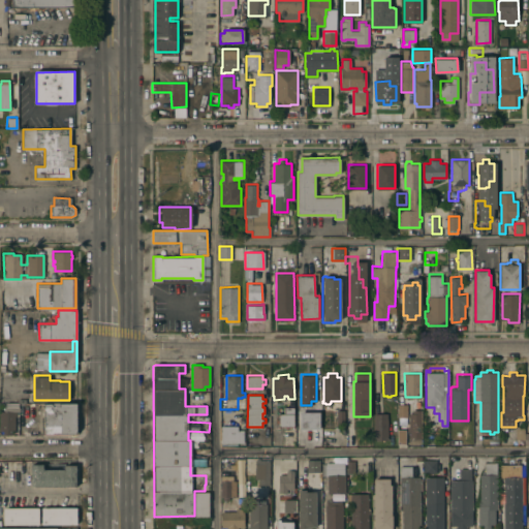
[(19,407),(20,407),(20,410),(17,410),(17,415),(14,415),(16,430),(11,430),(11,433),(4,433),(4,430),(0,430),(0,410),(4,410),(4,406),(6,406),(6,402),(19,402),(19,407)]
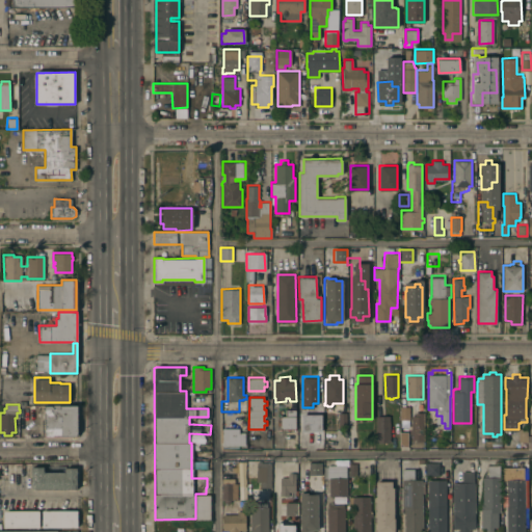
[(59,405),(59,406),(77,405),(77,433),(76,435),(75,435),(72,435),(44,436),(44,406),(53,406),(53,405),(59,405)]
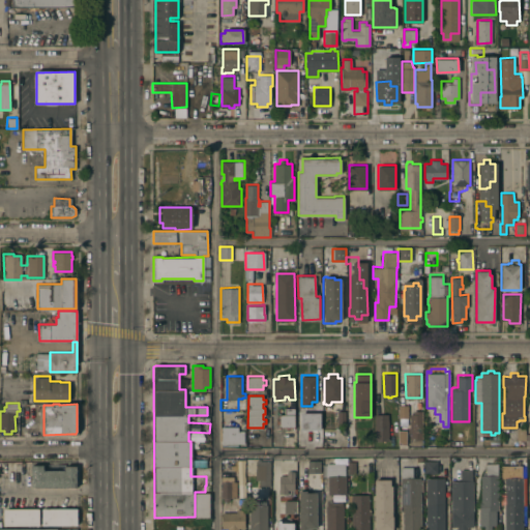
[(399,404),(408,404),(408,418),(399,418),(399,404)]
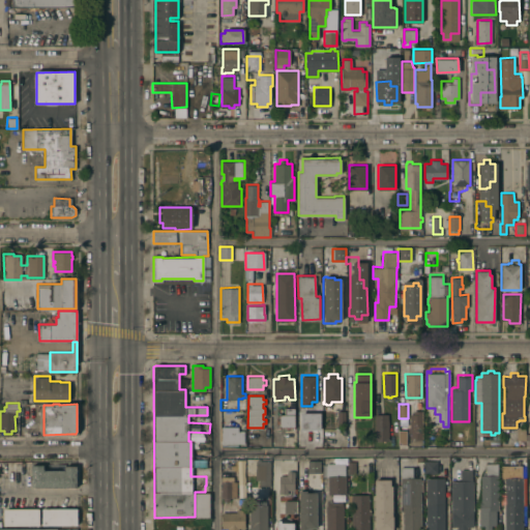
[(294,427),(280,427),(280,422),(276,422),(276,418),(280,418),(280,414),(285,414),(285,408),(294,408),(294,427)]
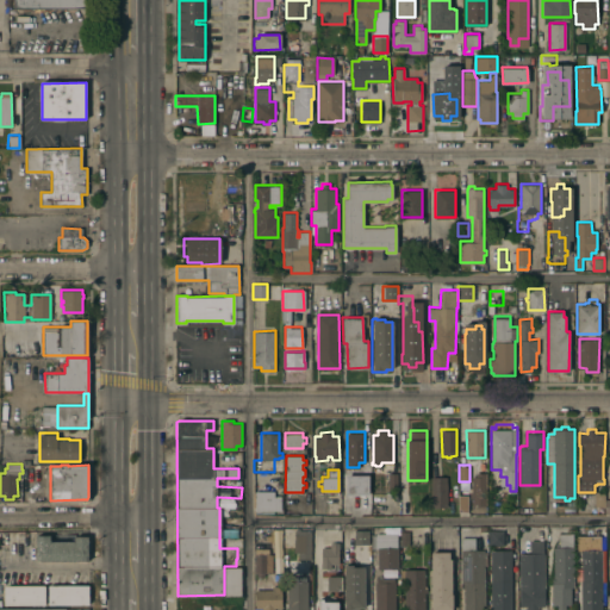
[(470,493),(471,492),(471,475),(475,475),(475,472),(486,472),(486,504),(485,504),(485,506),(475,506),(475,504),(472,504),(472,498),(470,498),(470,495),(470,493)]
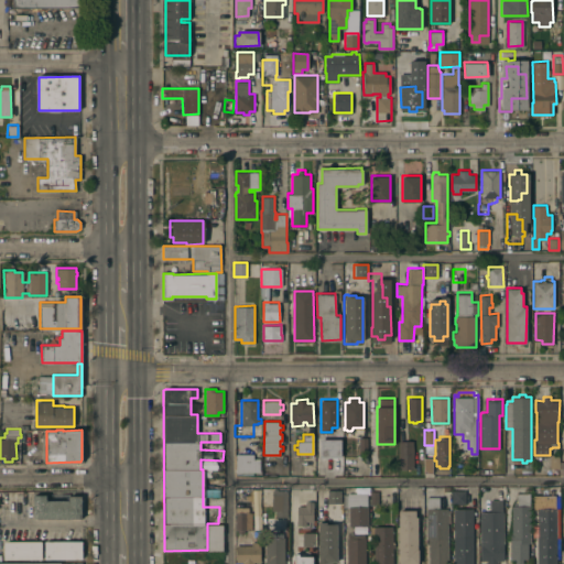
[(320,438),(340,438),(340,456),(320,456),(320,438)]
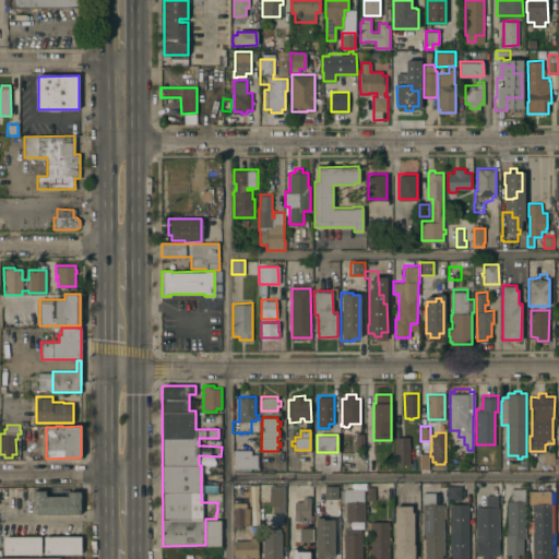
[(395,436),(409,436),(409,465),(395,465),(395,436)]
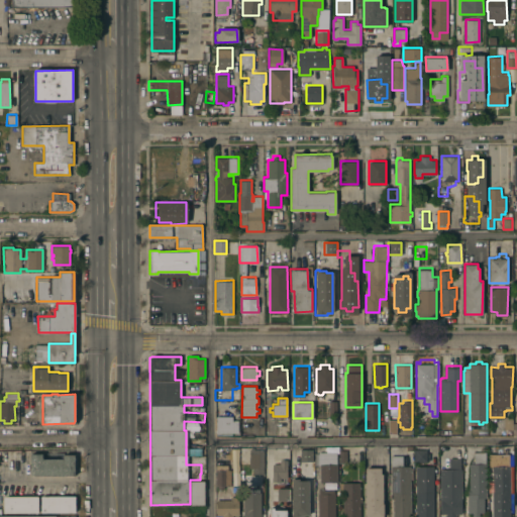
[(216,415),(232,415),(232,420),(238,419),(238,432),(232,432),(232,434),(216,434),(216,415)]
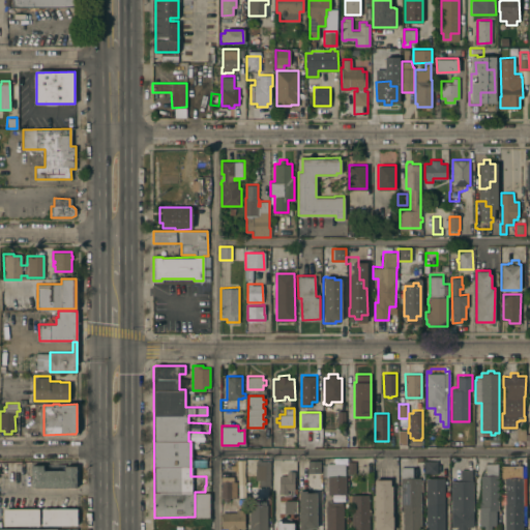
[(525,445),(511,445),(511,439),(518,439),(518,427),(525,427),(525,445)]
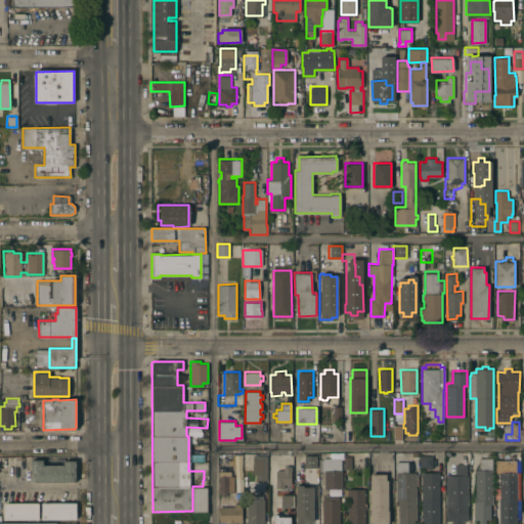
[(344,468),(344,455),(351,455),(351,453),(366,453),(367,466),(352,466),(352,468),(344,468)]
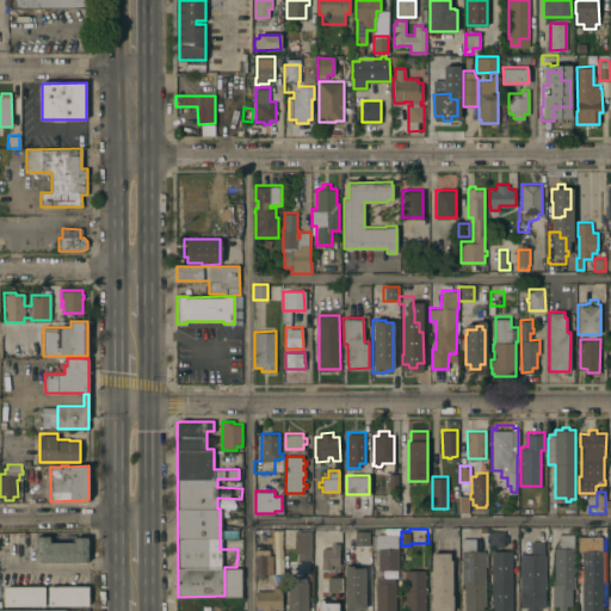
[(295,530),(312,530),(312,555),(308,555),(308,560),(300,559),(300,553),(294,553),(295,530)]
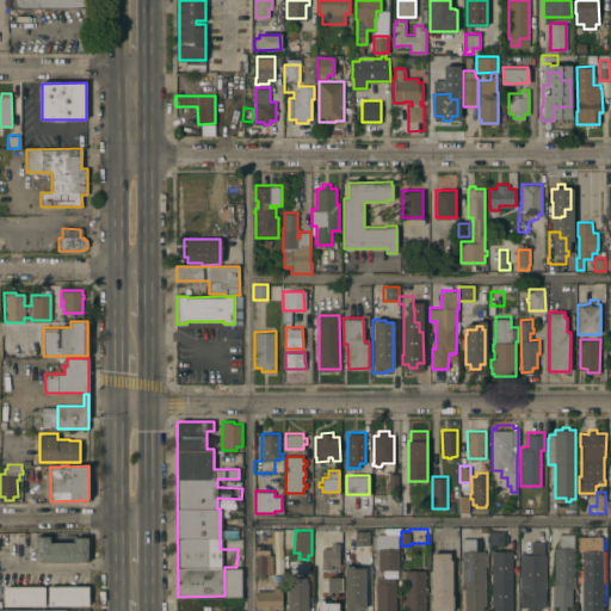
[(505,530),(505,545),(489,544),(489,530),(505,530)]
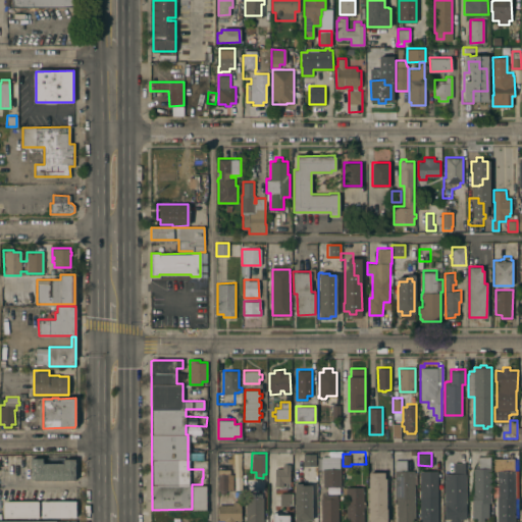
[(303,455),(315,455),(315,466),(303,466),(303,455)]
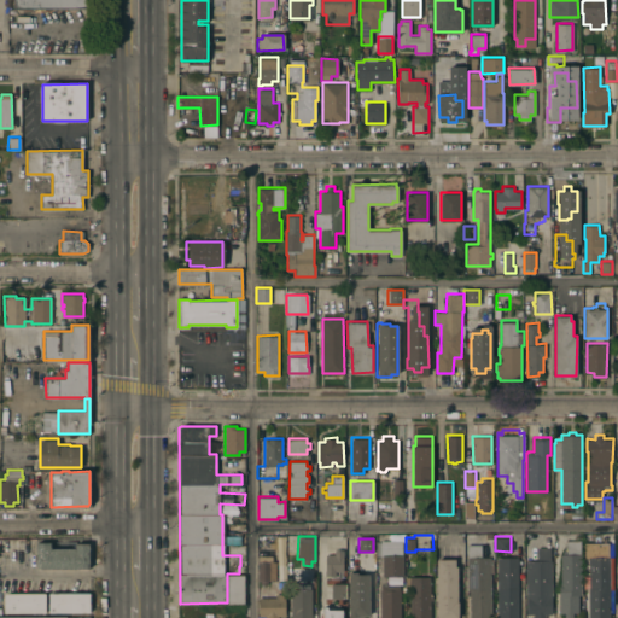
[(403,575),(383,575),(383,554),(382,554),(380,540),(389,540),(389,538),(390,538),(390,540),(402,540),(402,554),(403,554),(403,575)]
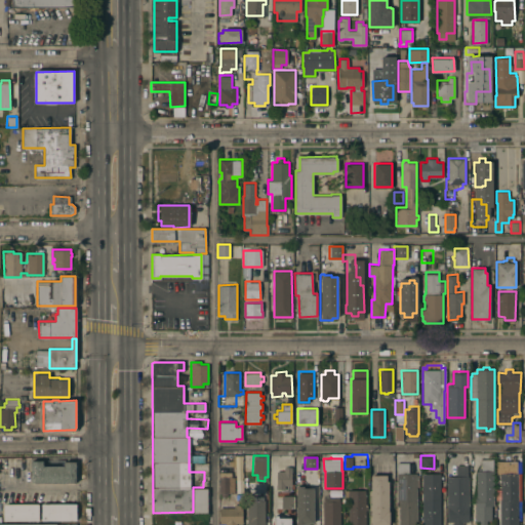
[(475,501),(477,501),(477,499),(475,499),(475,496),(477,496),(477,470),(481,470),(481,458),(493,458),(493,470),(493,505),(491,505),(491,520),(486,520),(486,524),(480,524),(480,520),(475,520),(475,501)]
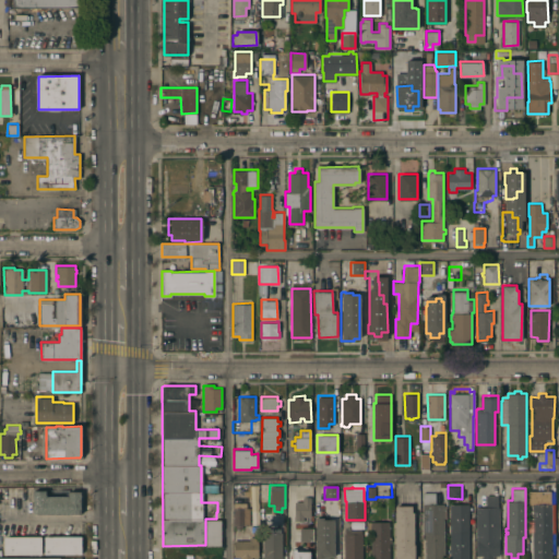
[(33,513),(33,489),(46,489),(46,495),(68,495),(68,490),(81,490),(81,513),(33,513)]
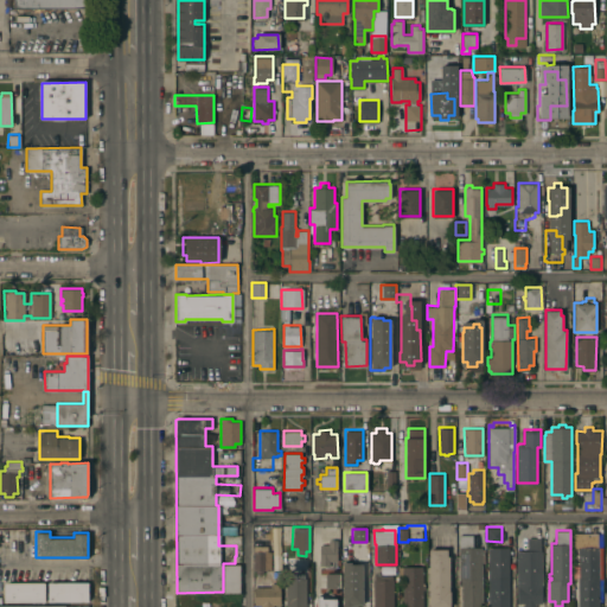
[(579,606),(577,577),(579,577),(579,547),(583,547),(583,532),(598,531),(598,606),(587,606),(579,606)]
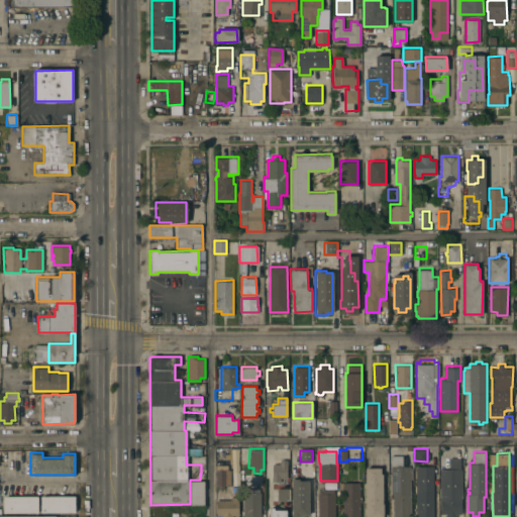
[(391,467),(391,456),(402,456),(402,467),(410,467),(410,514),(409,514),(409,516),(392,516),(392,494),(390,494),(390,467),(391,467)]
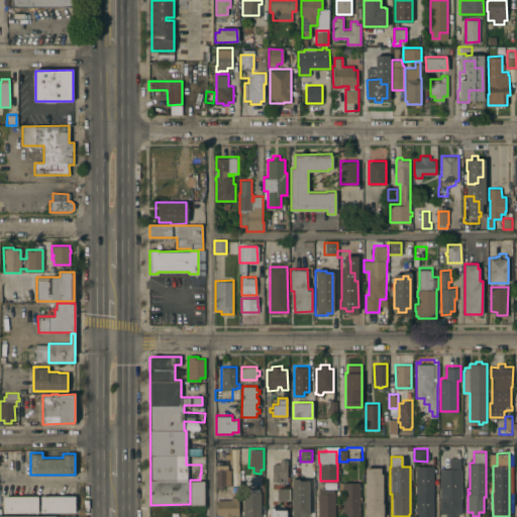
[(440,469),(449,469),(449,457),(460,457),(460,469),(461,469),(461,513),(456,513),(456,516),(446,516),(446,513),(440,513),(440,469)]
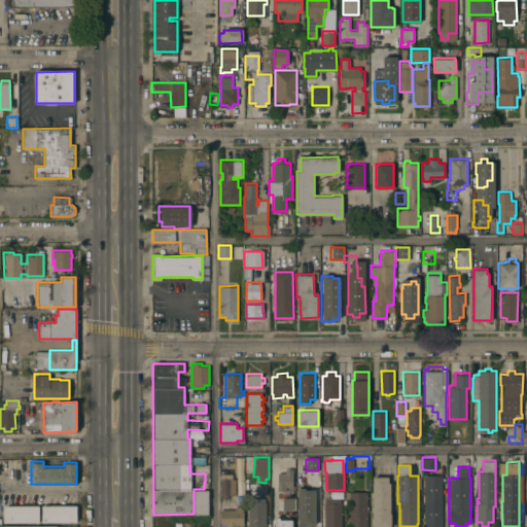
[(285,472),(285,468),(292,468),(292,487),(285,487),(285,492),(276,492),(277,472),(278,472),(285,472)]
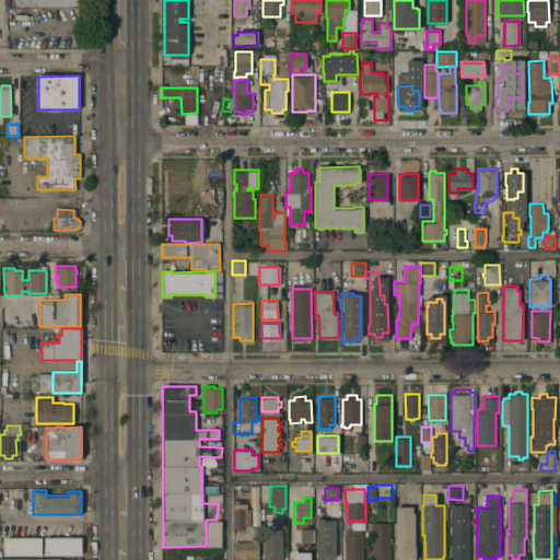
[(234,503),(247,503),(247,509),(249,509),(249,525),(243,525),(243,528),(235,528),(236,526),(234,525),(234,503)]
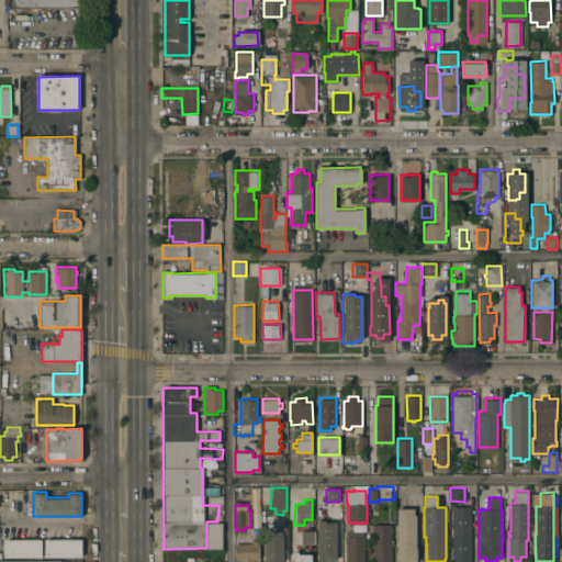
[(471,561),(452,561),(452,506),(471,506),(471,561)]
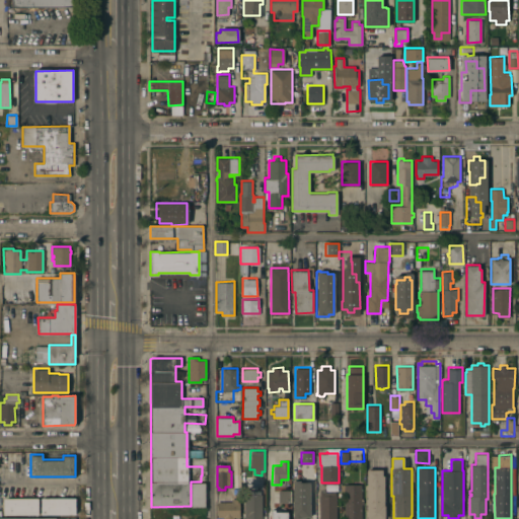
[(382,468),(382,474),(385,474),(385,478),(383,478),(383,504),(384,504),(384,518),(367,518),(367,468),(382,468)]
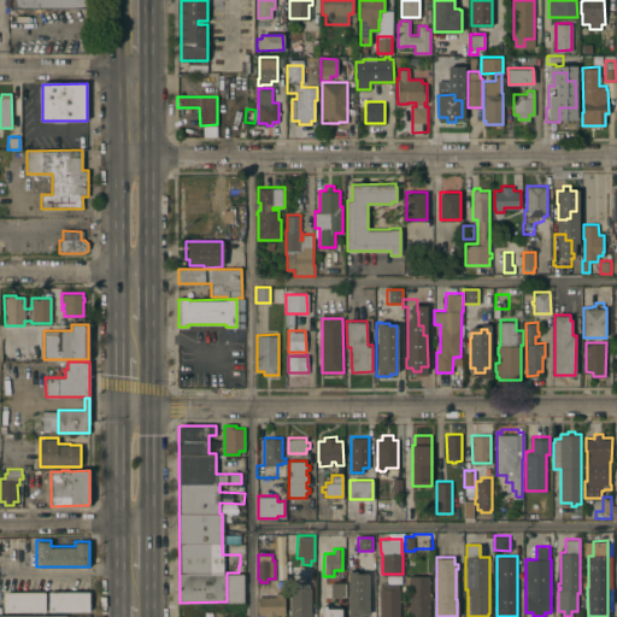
[(368,616),(360,616),(346,616),(346,615),(347,615),(347,571),(360,571),(360,574),(368,574),(368,616)]
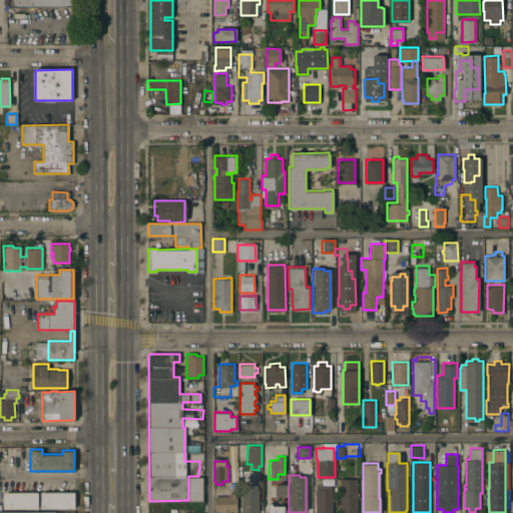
[(358,512),(341,512),(341,478),(357,478),(357,494),(359,494),(359,497),(358,497),(358,512)]
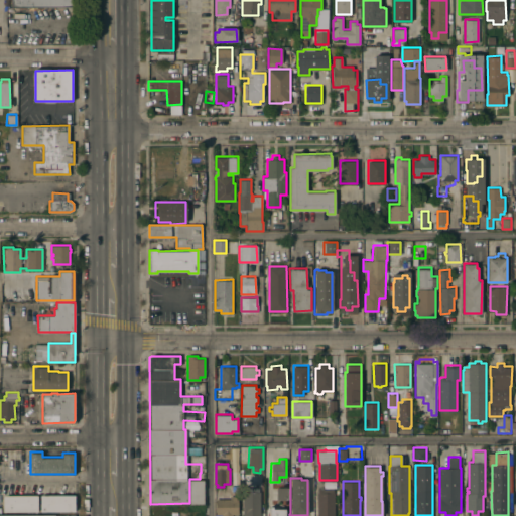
[(260,491),(260,515),(243,515),(243,491),(246,491),(246,488),(253,488),(253,491),(260,491)]
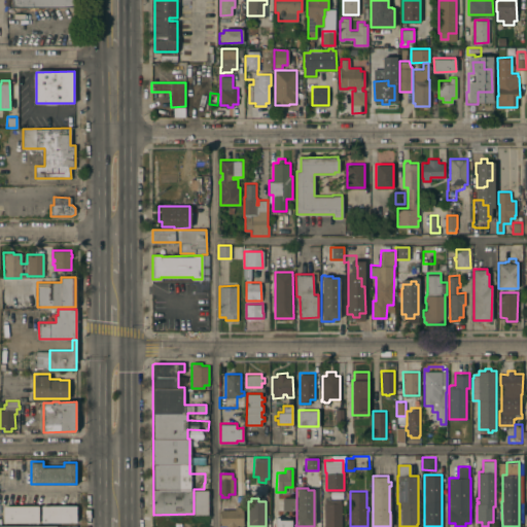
[(294,498),(294,511),(282,511),(282,498),(294,498)]
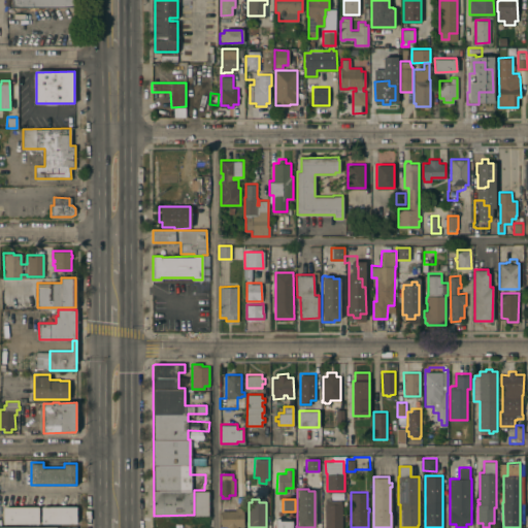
[(325,527),(325,503),(326,503),(326,499),(341,499),(341,503),(341,527),(325,527)]
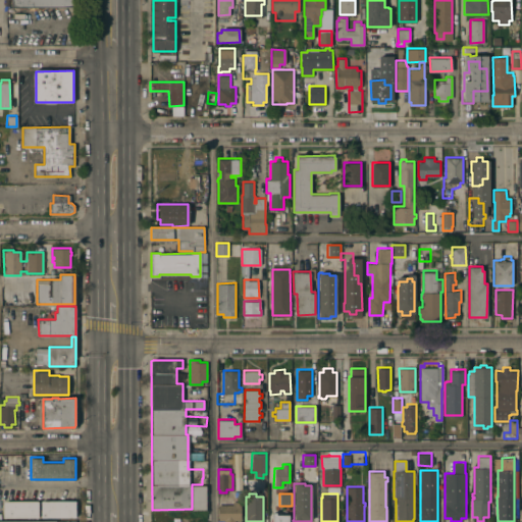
[(75,500),(75,516),(42,517),(42,501),(75,500)]
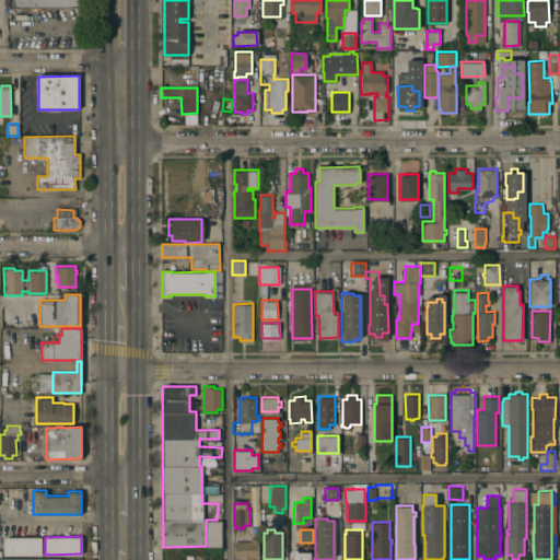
[(41,537),(41,555),(4,555),(4,537),(41,537)]
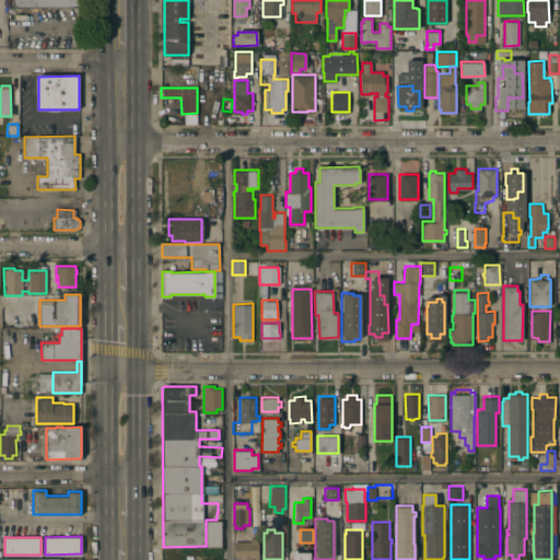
[(249,540),(249,537),(257,537),(257,541),(258,541),(258,558),(253,558),(253,559),(242,559),(242,558),(234,558),(234,540),(249,540)]
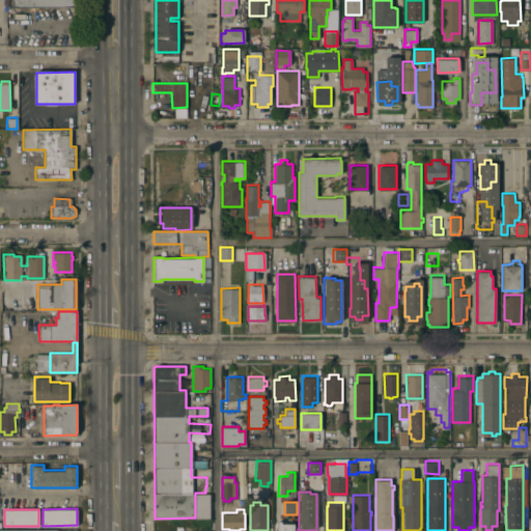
[(186,524),(186,520),(206,520),(206,527),(202,527),(202,530),(162,530),(162,529),(165,529),(165,524),(168,525),(186,524)]
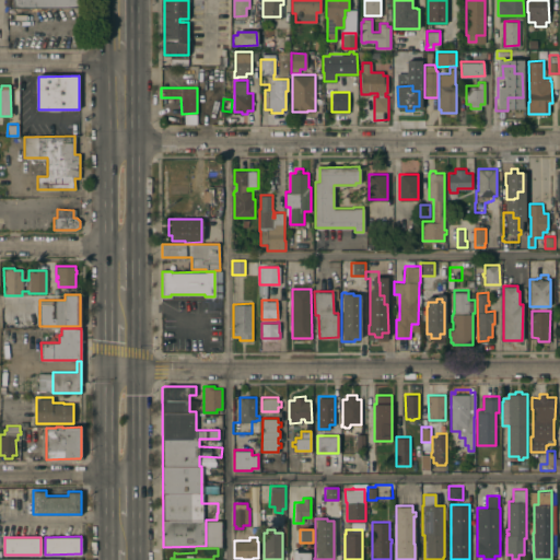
[(311,559),(293,559),(293,549),(296,549),(296,551),(311,551),(311,559)]
